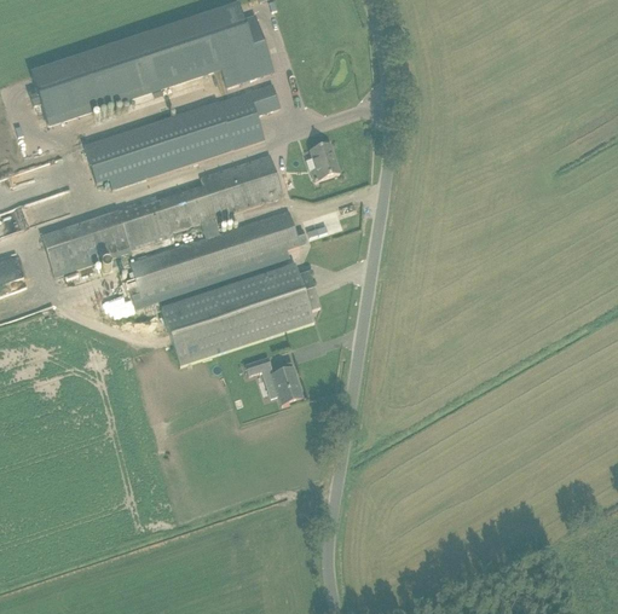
[(267,51),(266,47),(255,15),(244,18),(240,7),(33,75),(48,125),(220,68),(227,87),(250,79),(254,77),(256,76),(259,74),(260,73),(261,71),(263,69),(264,67),(266,63),(266,61),(267,58),(267,56),(267,53),(267,51)]
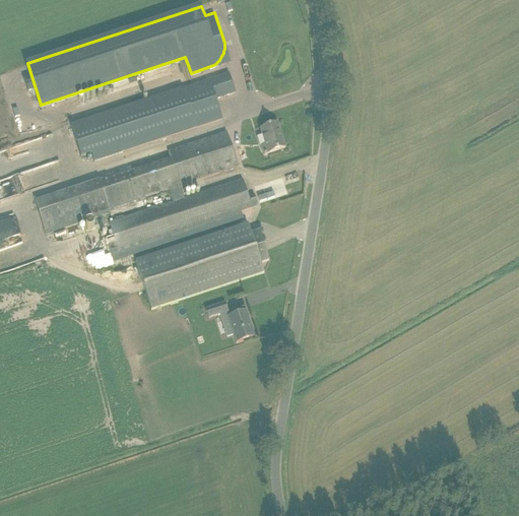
[(222,116),(216,97),(236,89),(230,70),(71,122),(81,154),(92,150),(94,158),(222,116)]
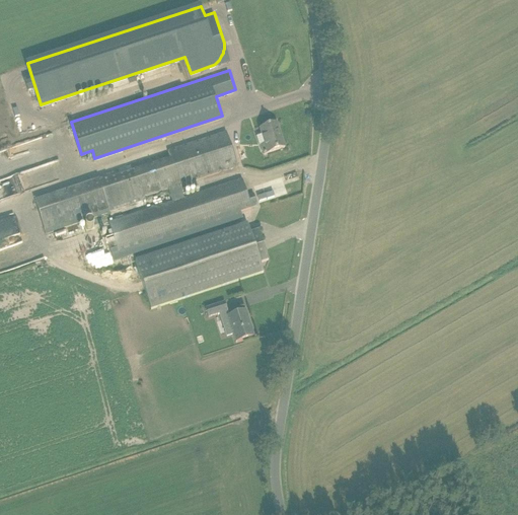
[(261,126),(266,142),(262,144),(264,151),(285,144),(277,121),(261,126)]
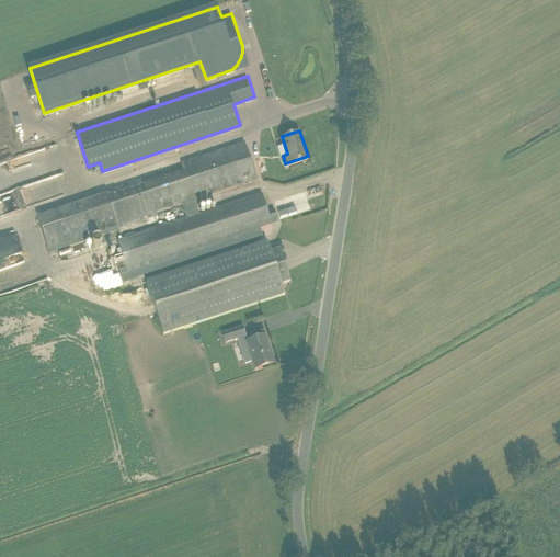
[(183,205),(196,201),(195,197),(258,177),(246,140),(106,186),(107,191),(38,214),(50,250),(120,227),(120,226),(183,205)]
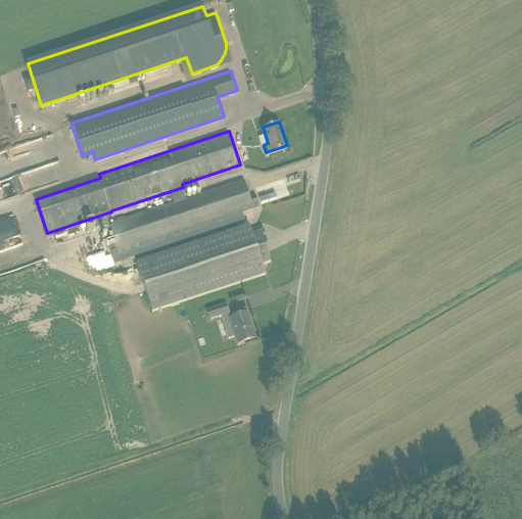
[(174,201),(110,222),(112,228),(114,234),(119,247),(107,251),(111,262),(123,257),(122,255),(229,220),(228,215),(259,204),(255,193),(249,195),(244,178),(186,197),(183,187),(171,191),(174,201)]
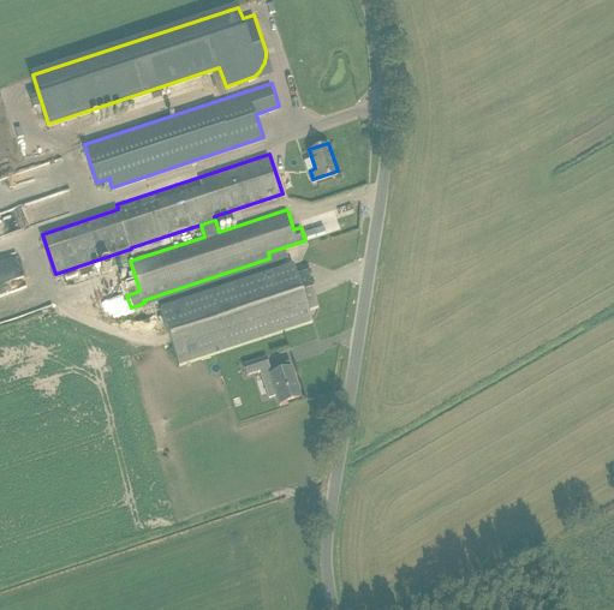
[(310,233),(340,226),(339,220),(309,227),(310,233)]
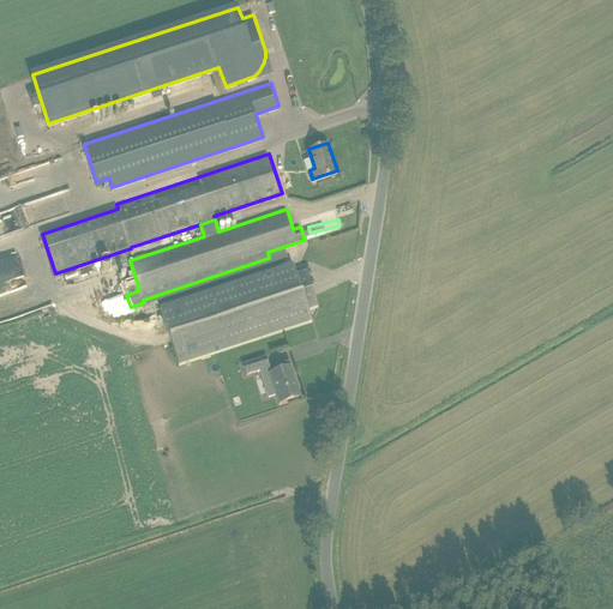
[(0,255),(0,279),(24,272),(18,251),(0,255)]
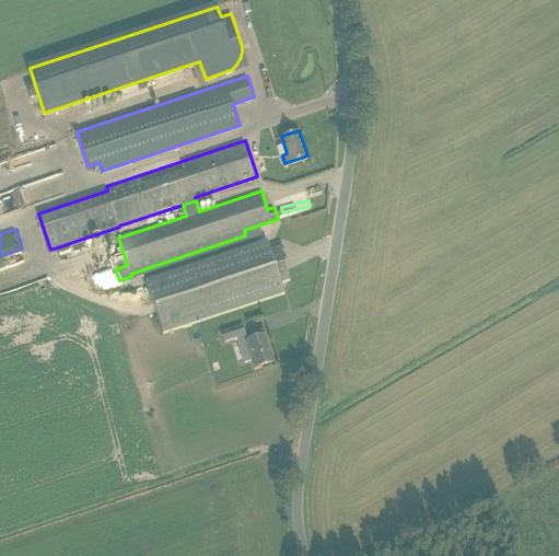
[(267,239),(146,278),(163,331),(284,291),(281,280),(290,278),(280,246),(271,248),(267,239)]
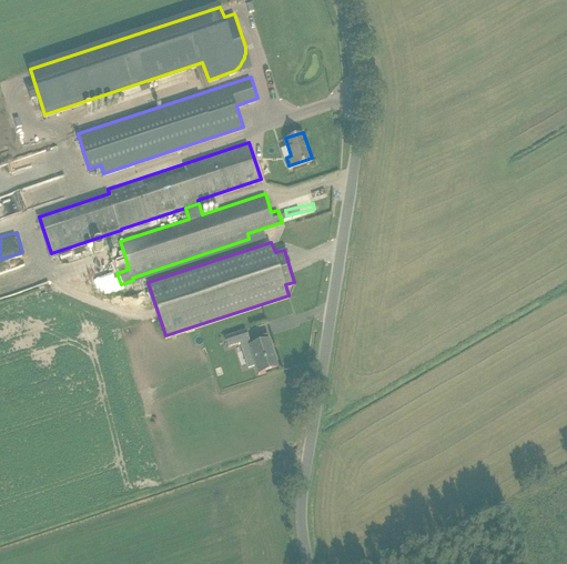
[(133,282),(140,304),(153,300),(147,278),(133,282)]
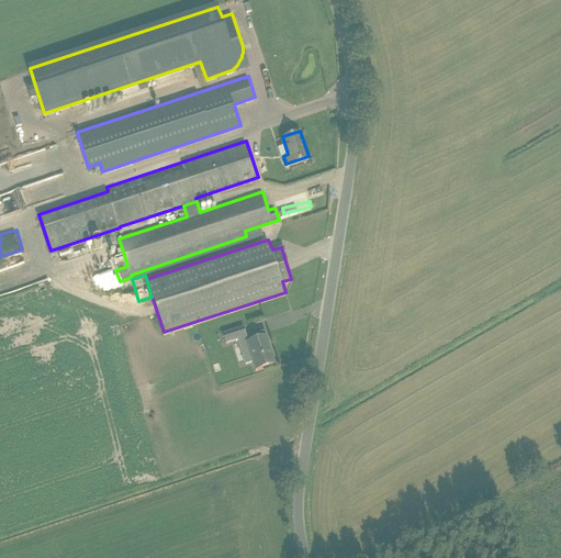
[(223,331),(226,341),(238,336),(245,334),(247,334),(244,324),(223,331)]
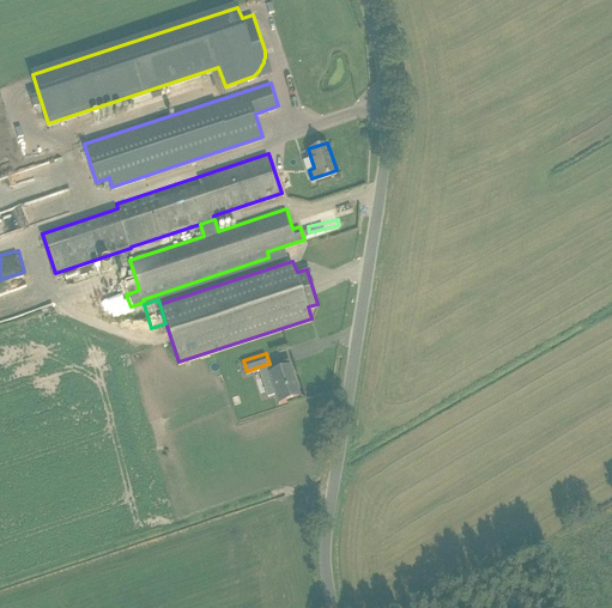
[(276,390),(279,401),(301,394),(290,363),(270,370),(267,364),(260,366),(268,393),(276,390)]
